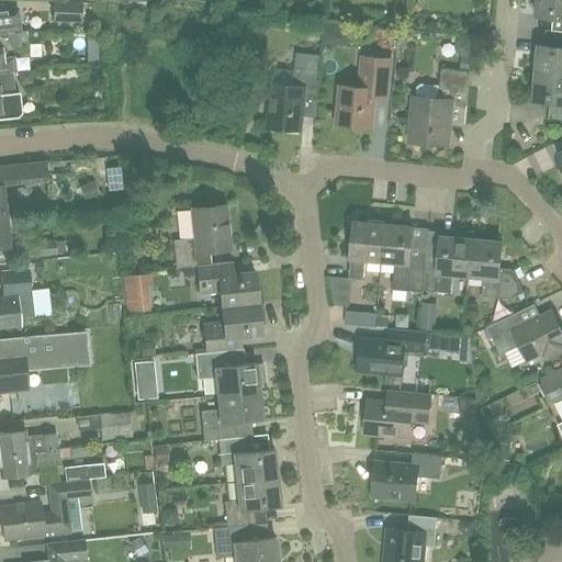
[(561,0),(536,0),(535,17),(561,20),(560,33),(561,33),(561,0)]
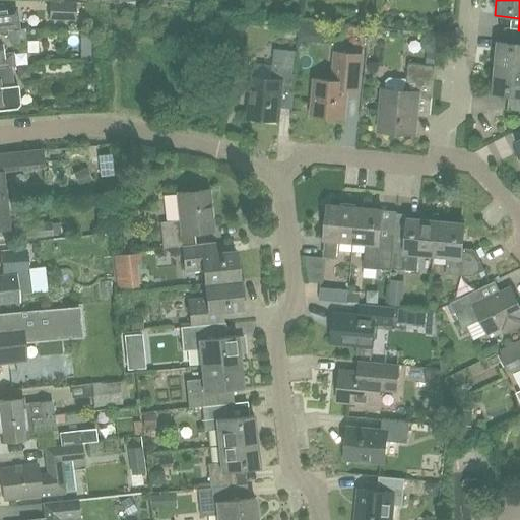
[(75,21),(75,2),(49,1),(48,20),(75,21)]
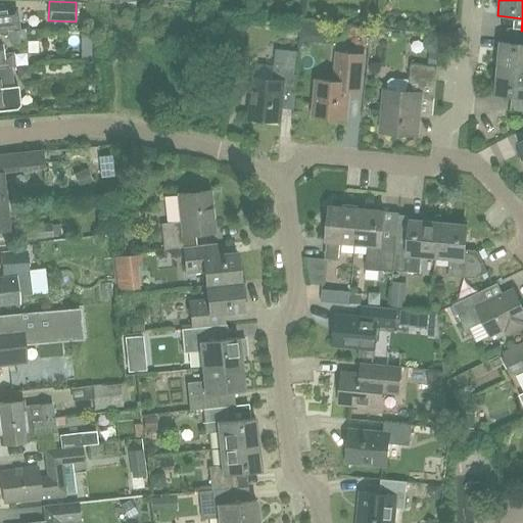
[(0,32),(1,33),(19,30),(17,5),(0,7),(0,32)]
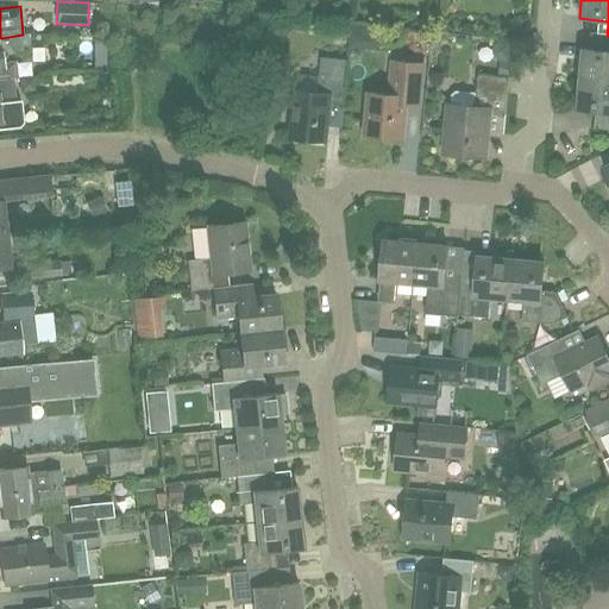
[(10,51),(30,49),(29,35),(7,37),(10,51)]
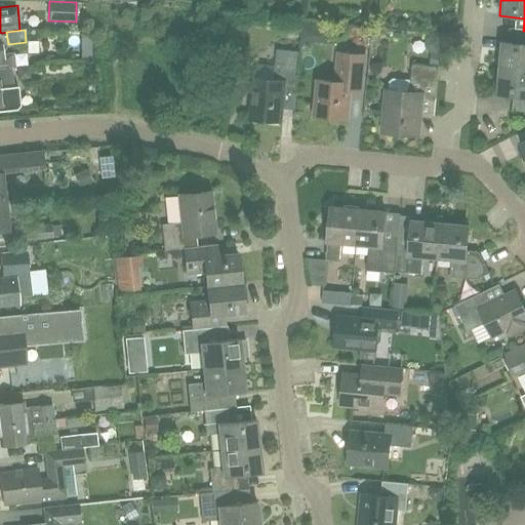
[(524,45),(501,43),(499,70),(524,72),(524,45)]
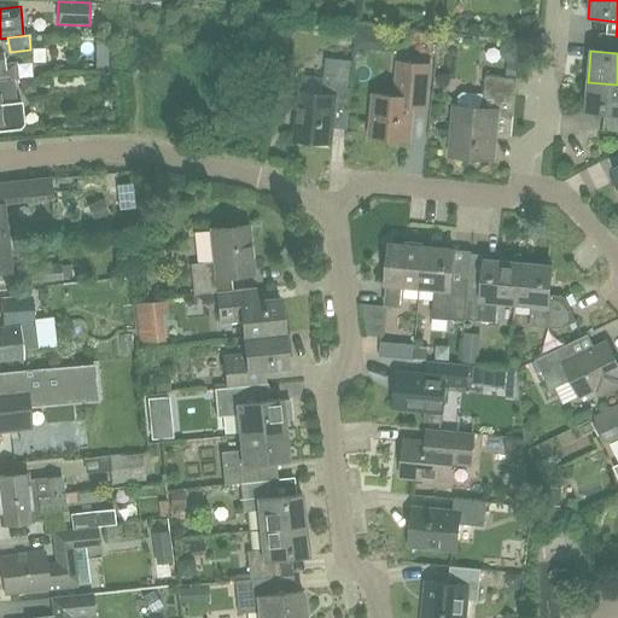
[(4,64),(3,53),(0,53),(0,80),(13,79),(18,79),(17,63),(4,64)]
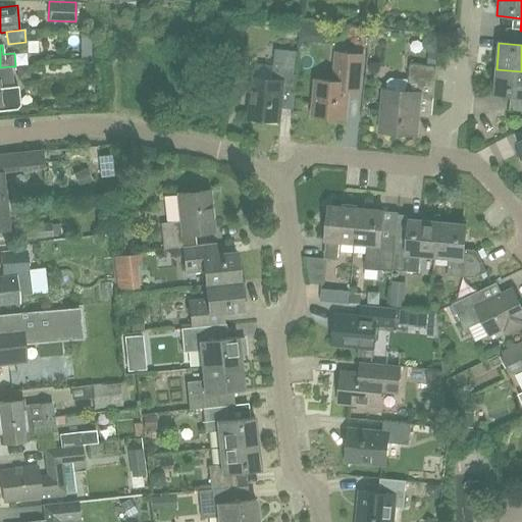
[(296,66),(298,52),(274,50),(273,64),(271,82),(252,80),(249,119),(278,122),(281,89),(294,90),(296,66)]
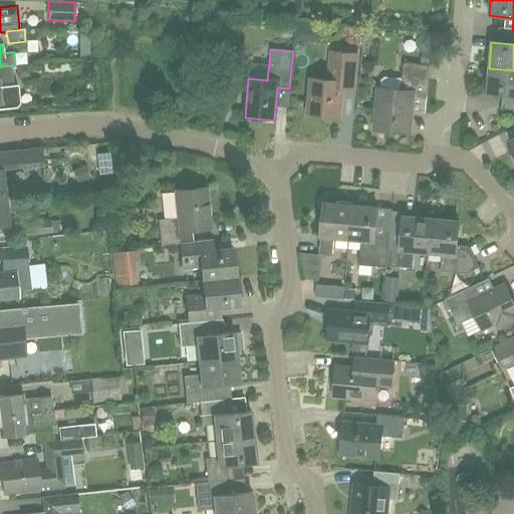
[(341,90),(353,91),(356,56),(330,54),(328,81),(310,79),(307,115),(339,118),(341,90)]
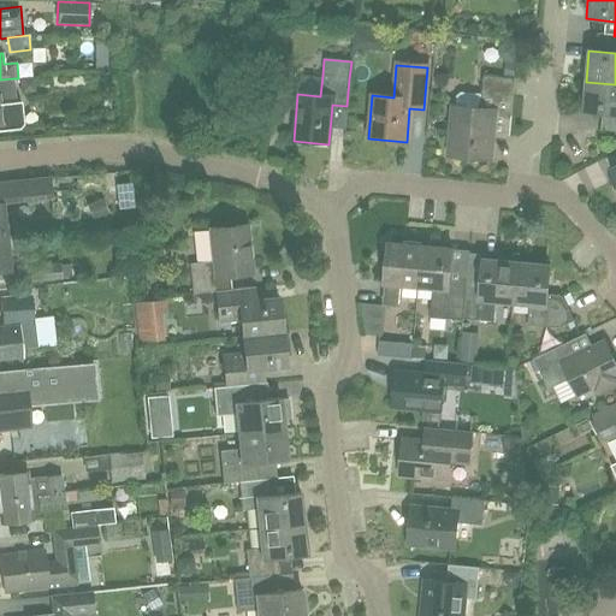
[(508,138),(514,80),(481,76),(480,95),(461,93),(457,96),(456,107),(452,107),(448,155),(490,159),(491,137),(508,138)]
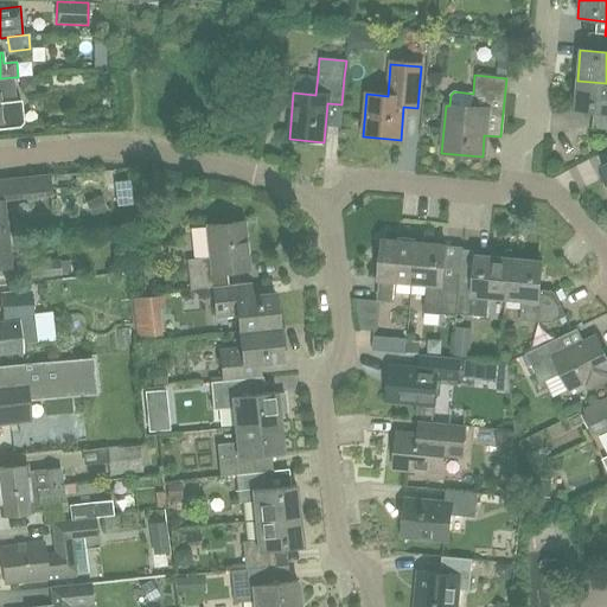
[(20,100),(16,100),(13,77),(0,78),(0,128),(19,127),(24,122),(20,100)]
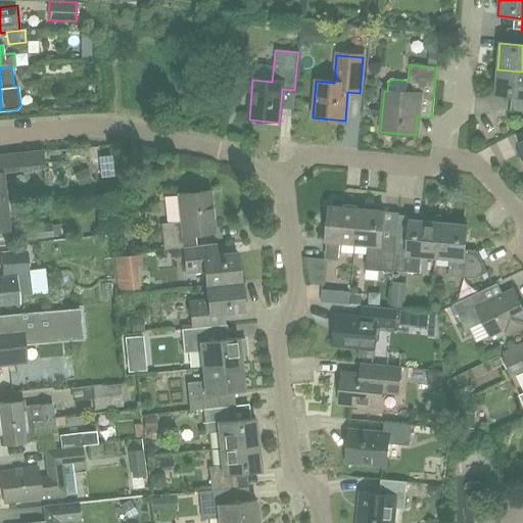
[(522,72),(497,69),(495,96),(520,98),(519,112),(522,112),(522,72)]
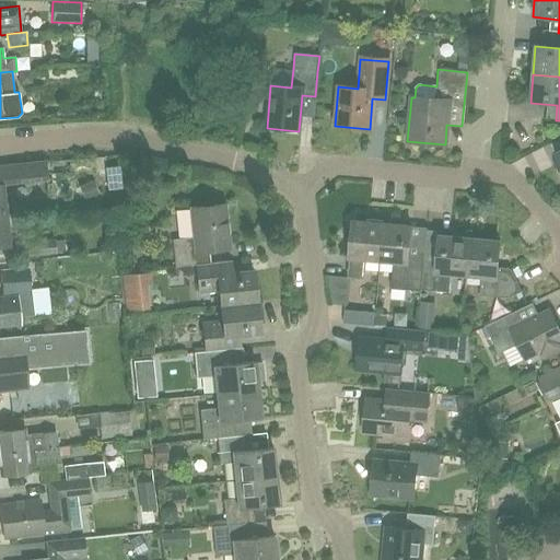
[(0,214),(7,214),(3,186),(20,184),(20,182),(45,178),(43,162),(0,166),(0,214)]
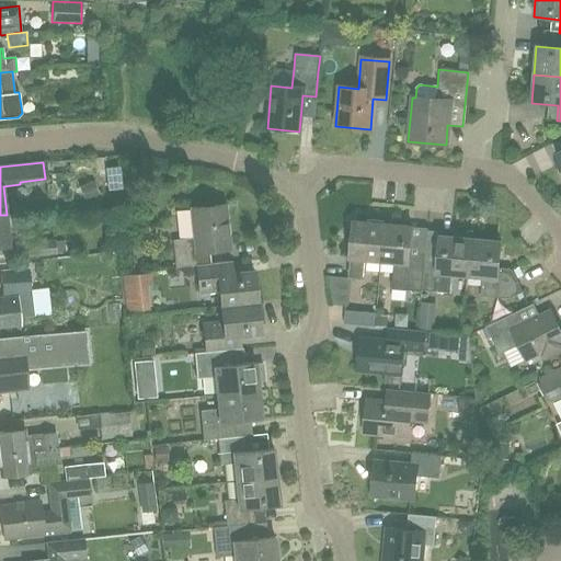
[(194,266),(209,264),(208,252),(228,250),(224,206),(189,210),(193,240),(172,242),(175,268),(194,266)]
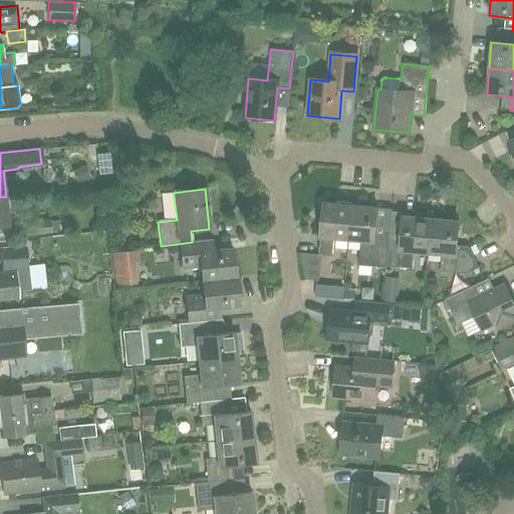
[(6,197),(0,197),(0,226),(9,225),(6,197)]
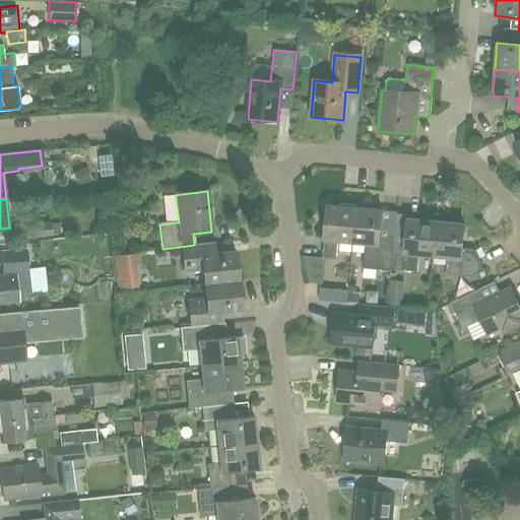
[(351,243),(354,209),(326,206),(322,259),(335,260),(337,242),(351,243)]
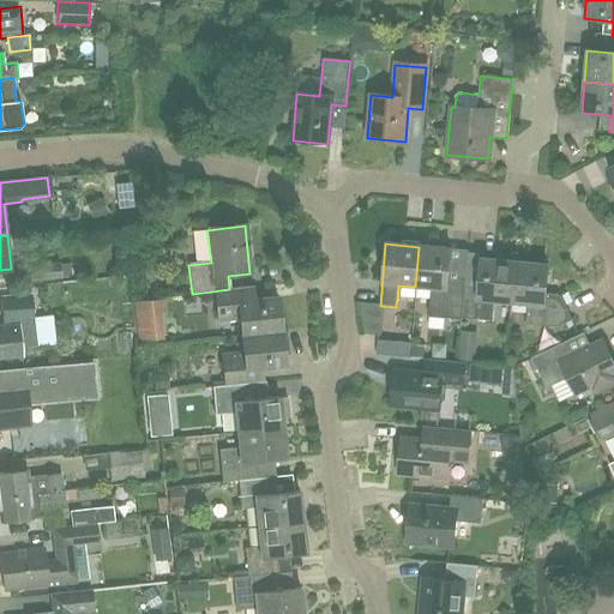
[(461,320),(464,287),(465,275),(449,274),(450,250),(419,247),(415,287),(429,288),(427,318),(461,320)]
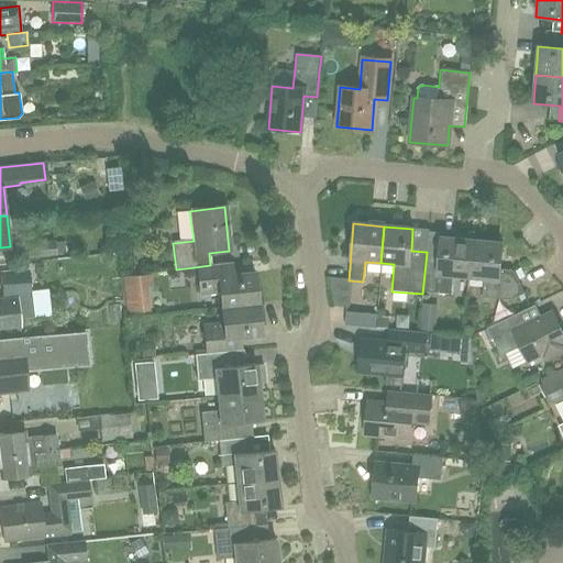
[(468,278),(472,241),(441,239),(439,264),(426,263),(422,294),(451,296),(453,277),(468,278)]
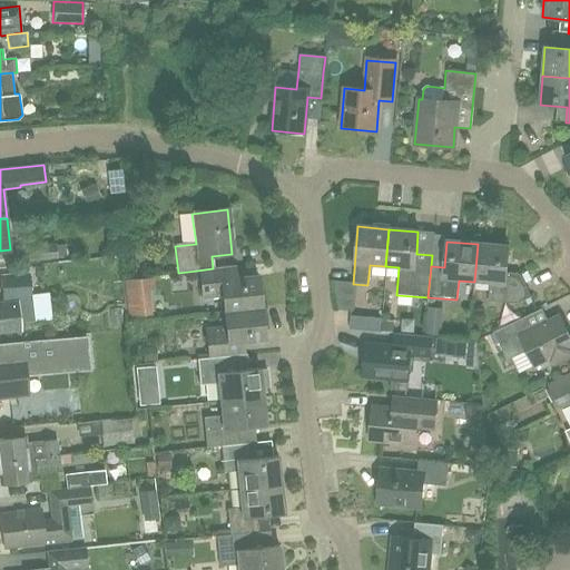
[(28,262),(57,258),(55,244),(27,247),(28,262)]
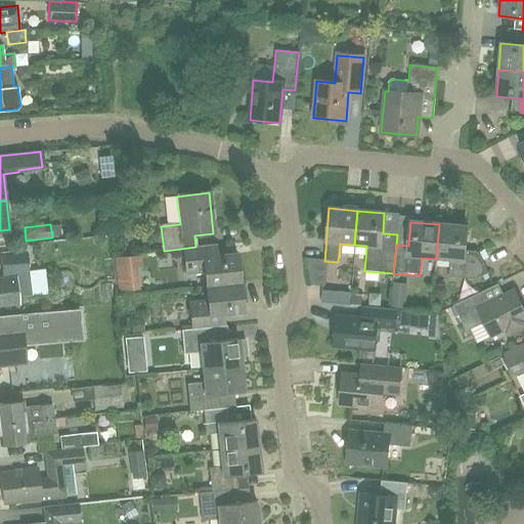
[(439,224),(436,259),(450,260),(449,277),(475,279),(487,274),(477,253),(466,252),(468,227),(439,224)]
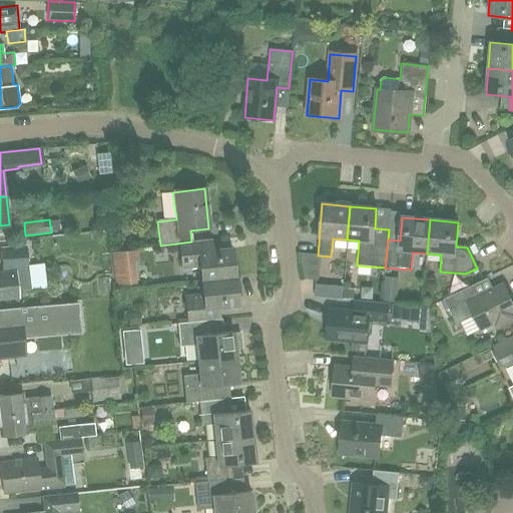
[(200,282),(234,278),(231,249),(211,251),(209,239),(191,241),(177,243),(180,269),(199,267),(200,282)]
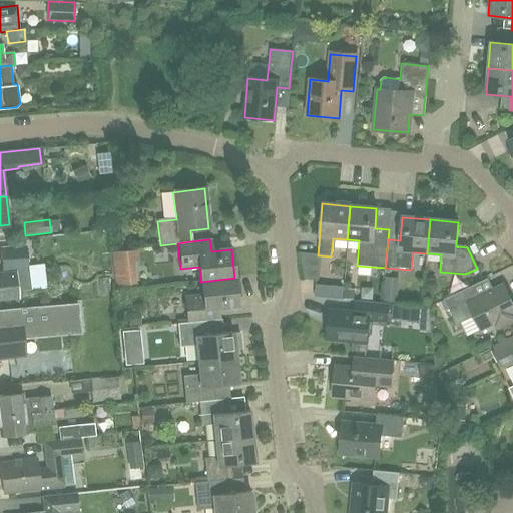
[(0,299),(18,297),(18,292),(30,290),(25,240),(0,242),(0,247),(2,272),(0,272),(0,299)]
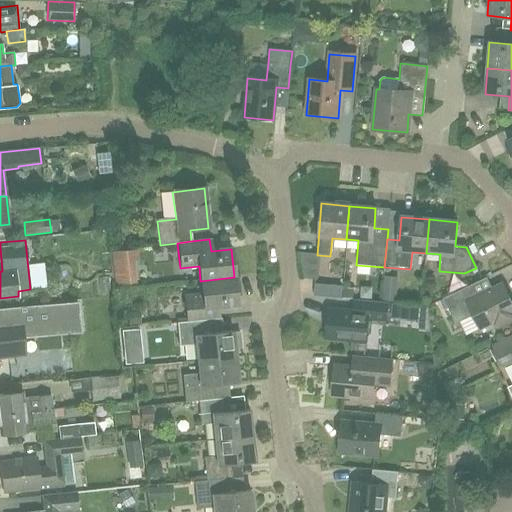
[(116,280),(140,279),(139,247),(115,248),(116,280)]
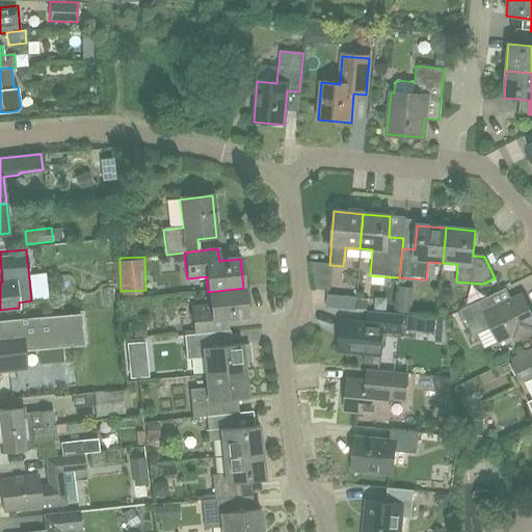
[(227,331),(225,319),(246,317),(243,288),(208,292),(210,307),(190,309),(193,336),(214,334),(227,331)]
